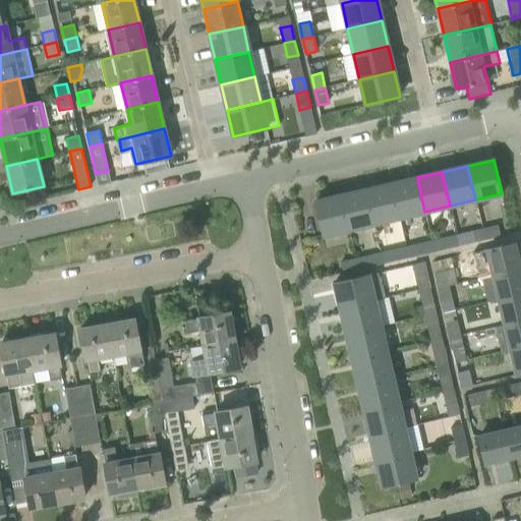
[(424,212),(417,177),(392,183),(400,218),(424,212)]
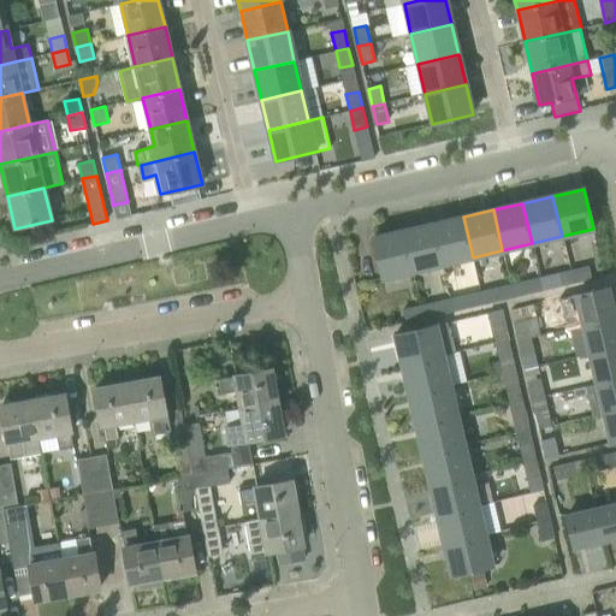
[(473,258),(463,217),(433,224),(443,265),(473,258)]
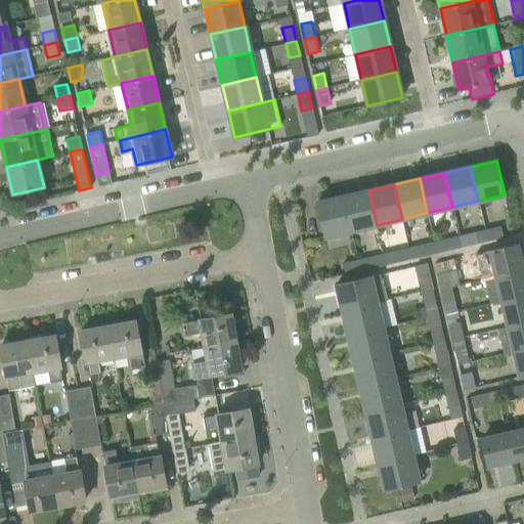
[(377,225),(368,190),(343,197),(351,230),(377,225)]
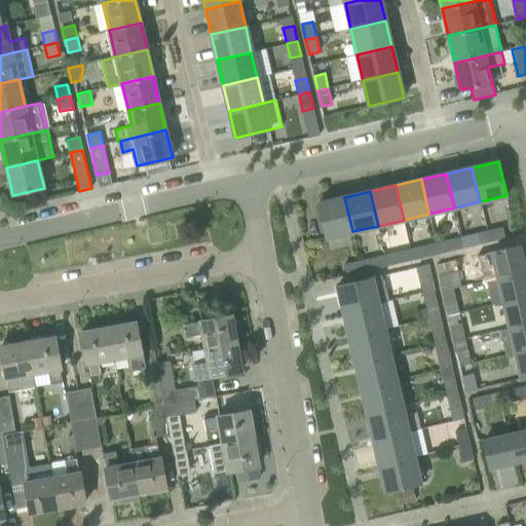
[(352,231),(344,197),(317,203),(326,237),(352,231)]
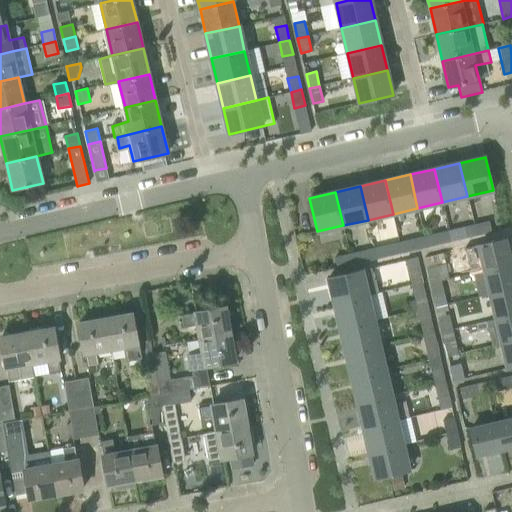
[(490,221),(474,225),(477,236),(493,232),(490,221)]
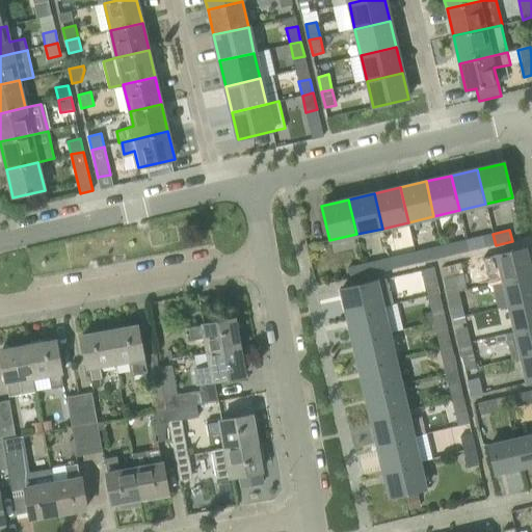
[(485,247),(482,236),(467,239),(469,250),(485,247)]
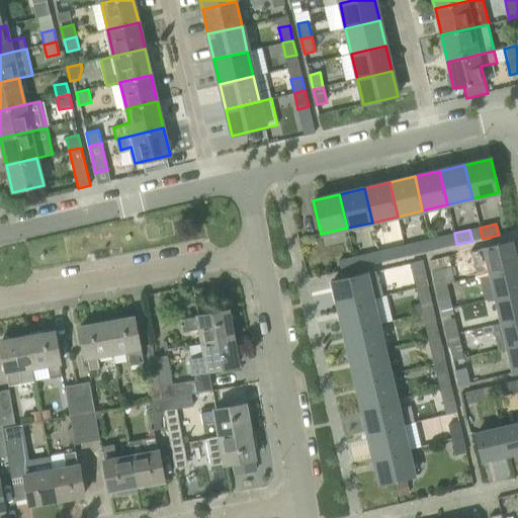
[(456,244),(454,233),(439,237),(442,248),(456,244)]
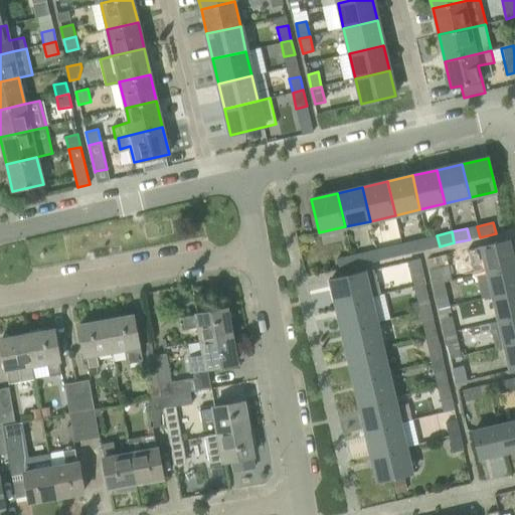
[(419,250),(416,239),(401,243),(404,254),(419,250)]
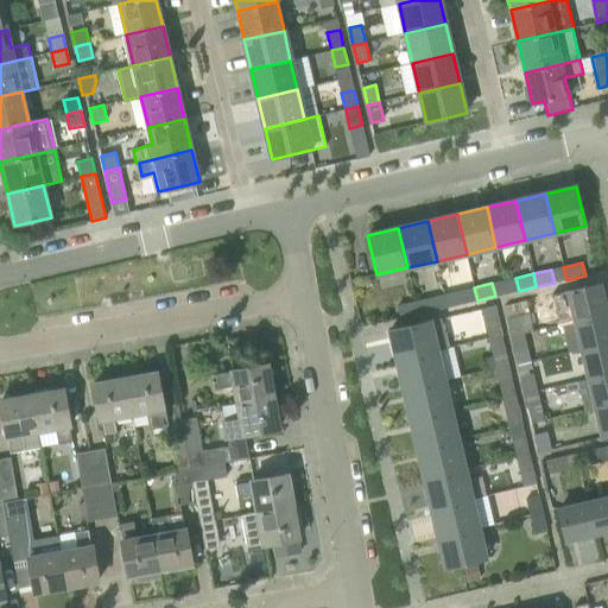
[(606,314),(599,284),(568,291),(574,321),(606,314)]
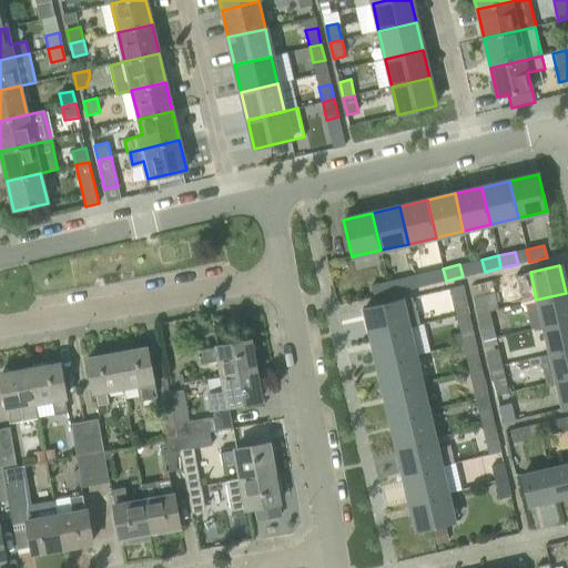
[(446,281),(443,269),(426,272),(429,284),(446,281)]
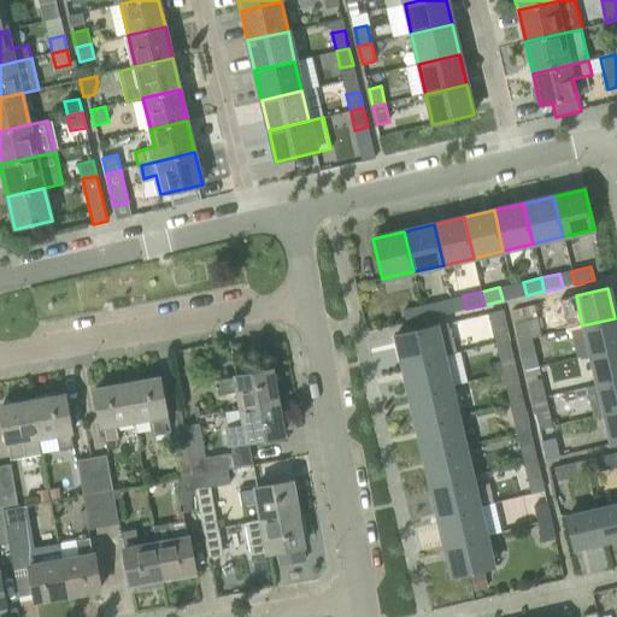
[(442,315),(439,301),(421,305),(424,318),(442,315)]
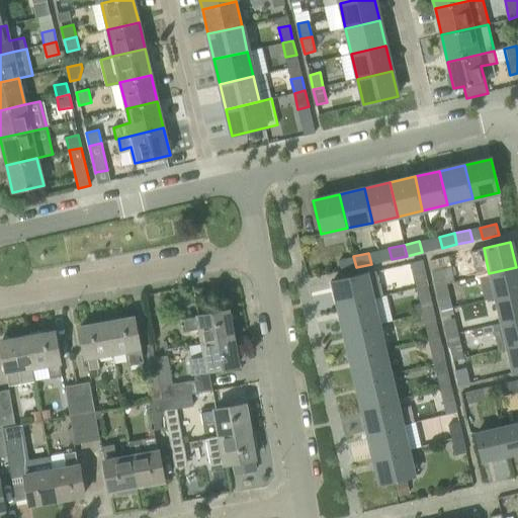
[(356,267),(353,256),(338,260),(341,271),(356,267)]
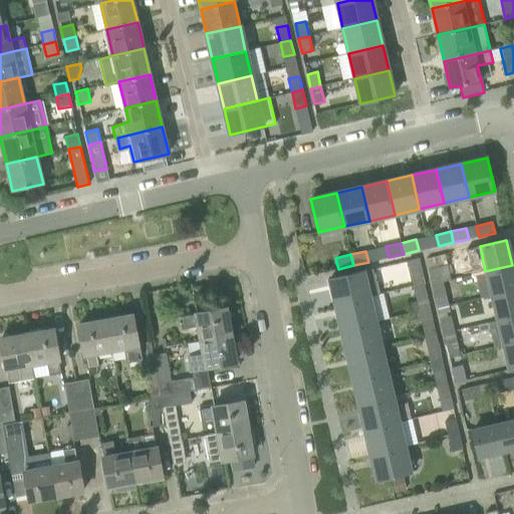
[(448,265),(429,269),(432,284),(443,281),(451,279),(448,265)]
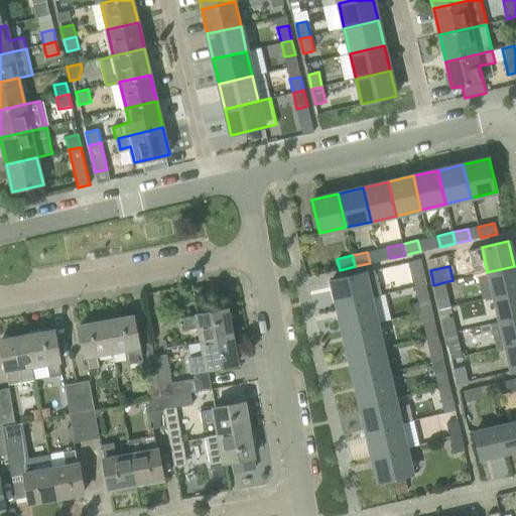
[(515,291),(515,273),(514,266),(487,272),(493,297),(515,291)]
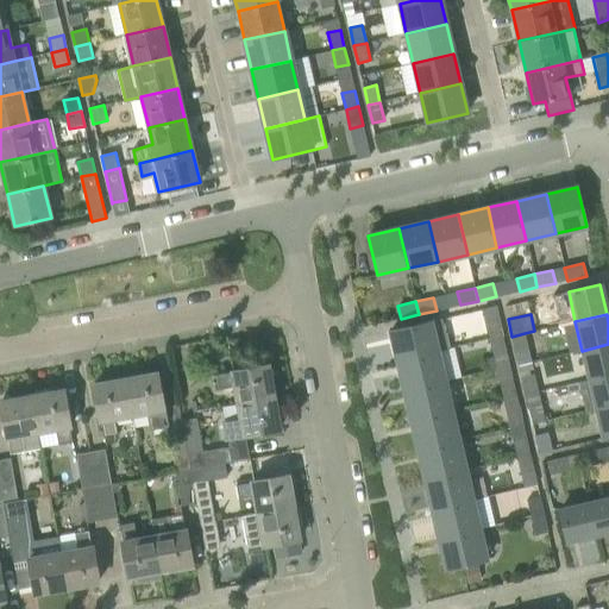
[(403,328),(390,331),(397,362),(435,352),(438,352),(449,350),(441,319),(431,321),(414,326),(403,328)]
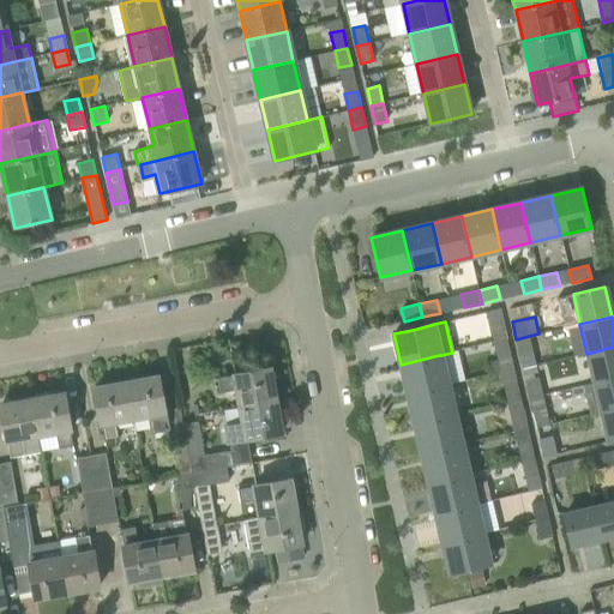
[(507,339),(504,323),(489,325),(494,343),(507,339)]
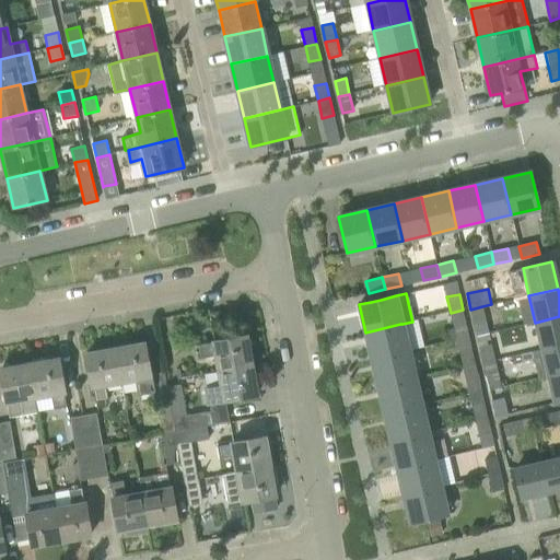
[(486,323),(482,306),(470,310),(475,326),(486,323)]
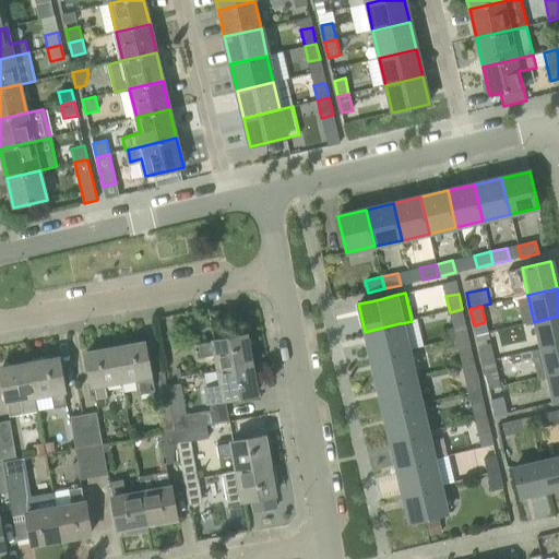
[(465,325),(462,309),(450,312),(453,328),(465,325)]
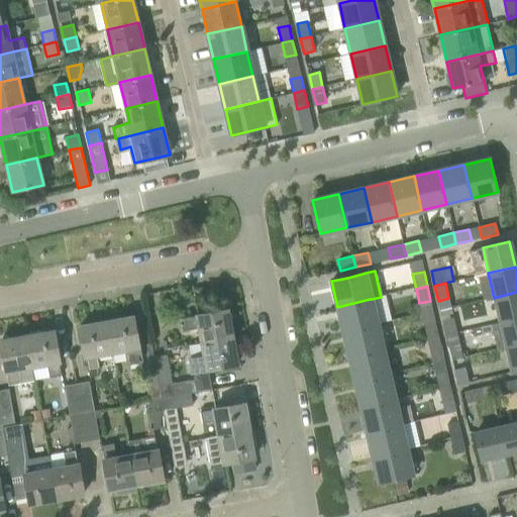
[(516,318),(516,292),(494,298),(500,322),(516,318)]
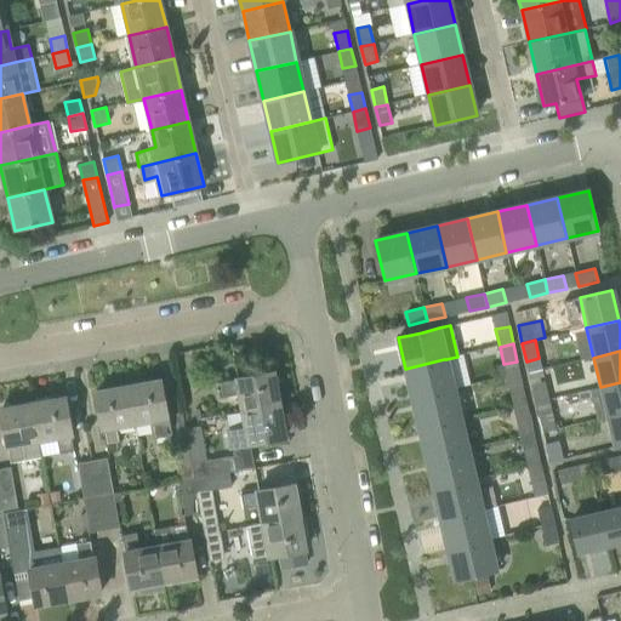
[(454,389),(446,359),(405,369),(412,399),(454,389)]
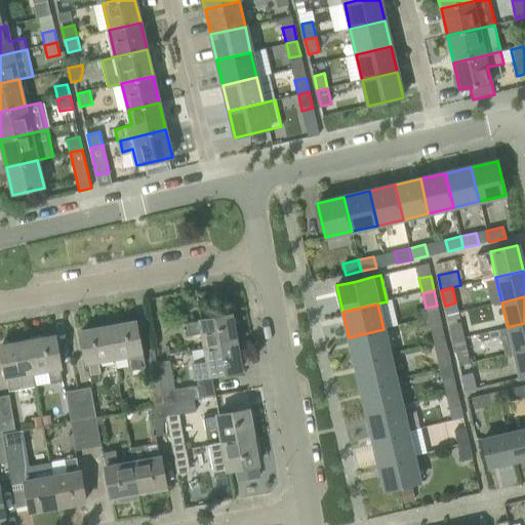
[(186,324),(189,336),(202,333),(204,348),(236,342),(231,315),(186,324)]
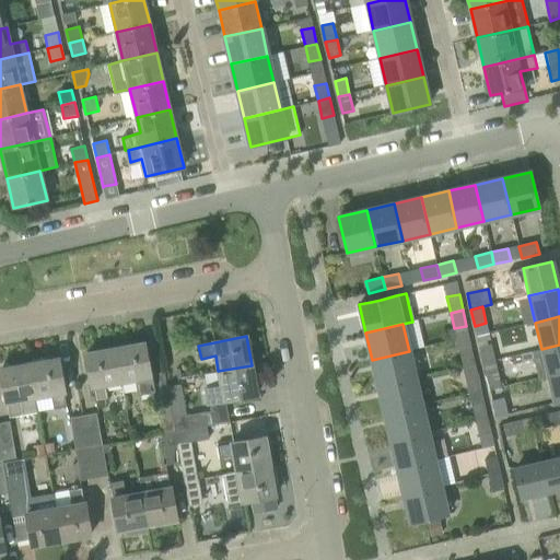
[(153,391),(148,365),(144,343),(115,349),(121,381),(137,377),(140,394),(153,391)]
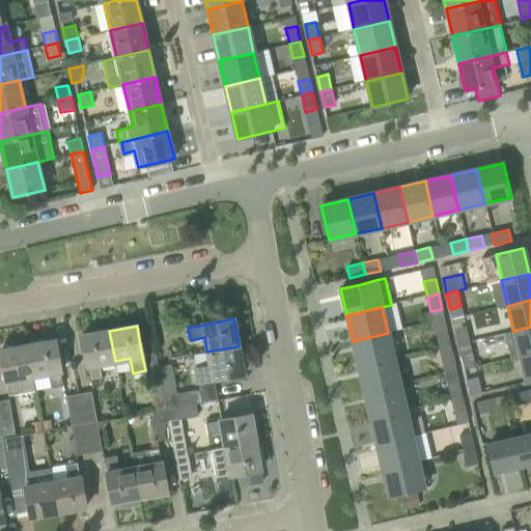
[(470,341),(466,327),(454,329),(458,344),(470,341)]
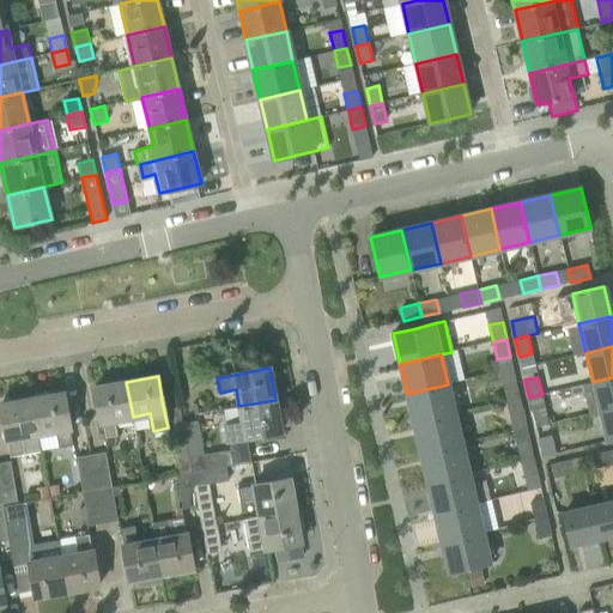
[(612,408),(612,377),(593,382),(600,412),(612,408)]
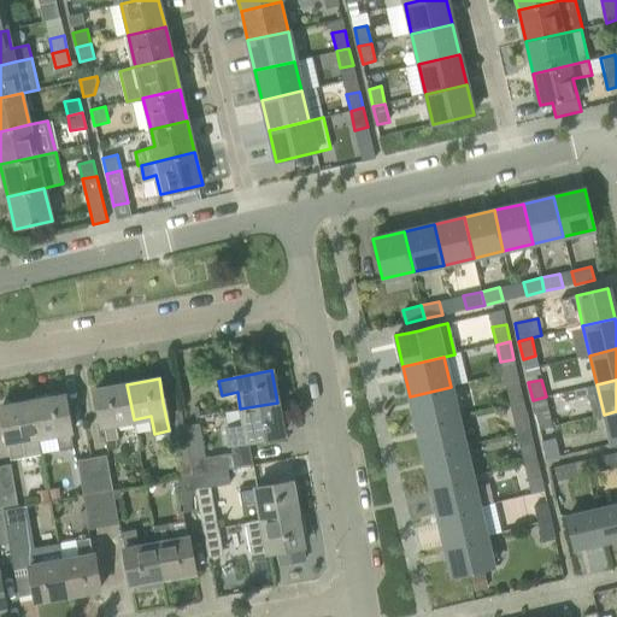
[(523,401),(519,383),(506,387),(510,404),(523,401)]
